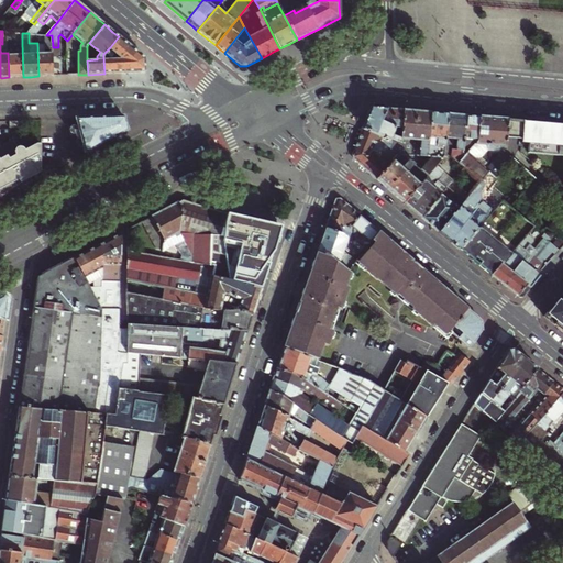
[(46,35),(45,34),(45,42),(37,43),(39,76),(46,76),(54,76),(53,57),(53,47),(52,35),(46,35)]
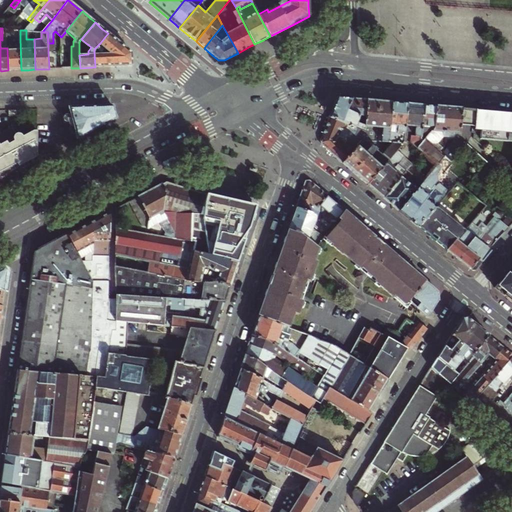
[(120,43),(108,33),(100,43),(113,54),(99,54),(99,52),(94,52),(95,67),(105,67),(132,66),(132,53),(120,43)]
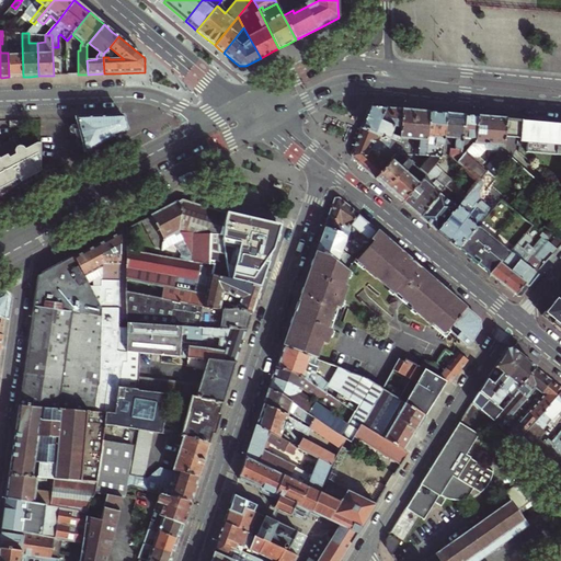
[(15,38),(8,38),(8,53),(9,77),(15,77),(23,77),(22,44),(15,44),(15,38)]
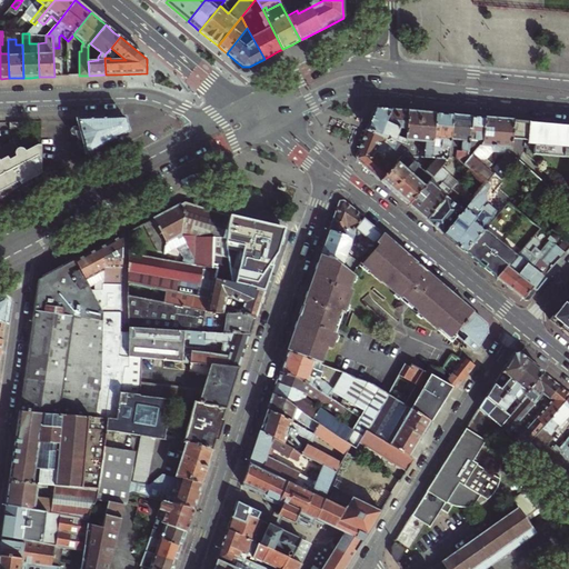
[(62,58),(53,58),(55,77),(63,77),(62,58)]
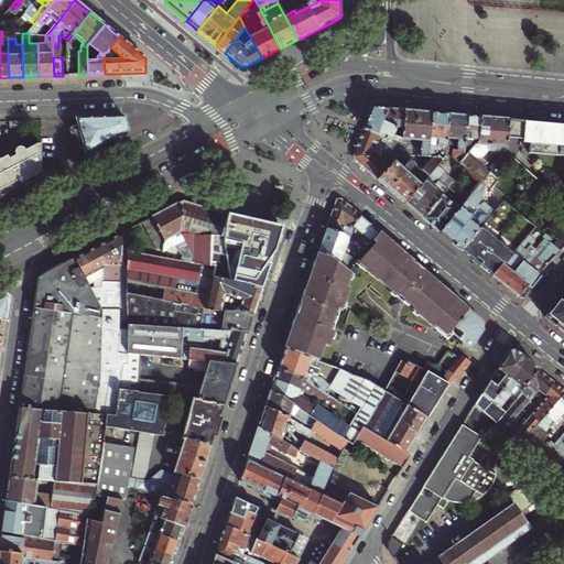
[(396,128),(390,127),(382,122),(388,109),(371,108),(368,117),(366,123),(364,129),(386,139),(390,140),(396,128)]
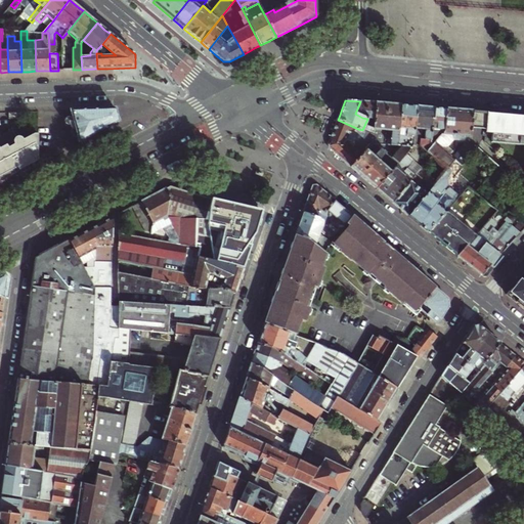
[(362,118),(367,119),(374,119),(376,102),(367,101),(360,101),(355,114),(362,118)]
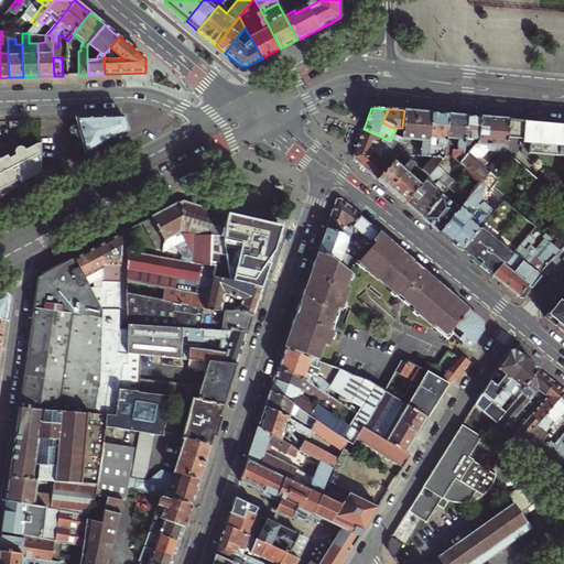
[(425,156),(427,156),(431,112),(416,111),(404,110),(402,128),(401,139),(412,140),(411,155),(418,155),(425,156)]
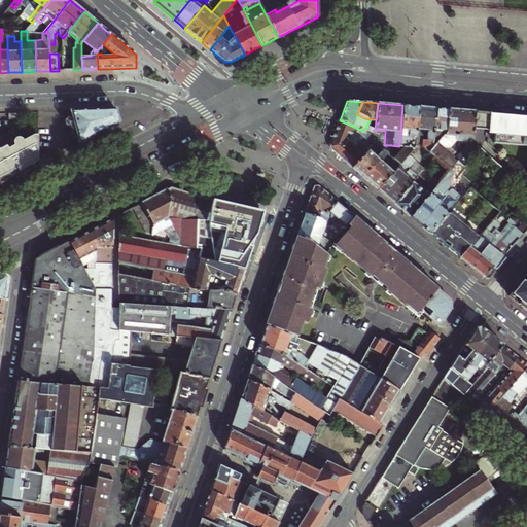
[(417,136),(419,107),(412,106),(402,105),(399,146),(410,147),(411,145),(408,145),(409,136),(417,136)]
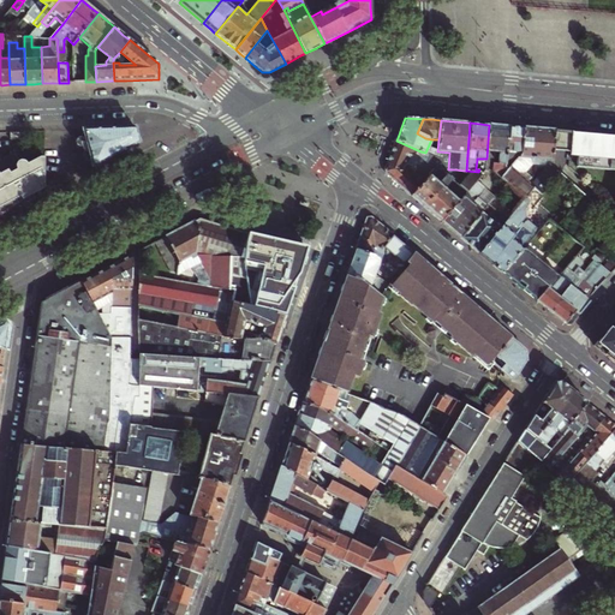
[(485,171),(483,173),(442,222),(452,230),(461,238),(488,206),(478,197),(496,175),(500,178),(508,167),(506,165),(494,163),(494,160),(495,151),(497,125),(489,125),(487,159),(485,171)]
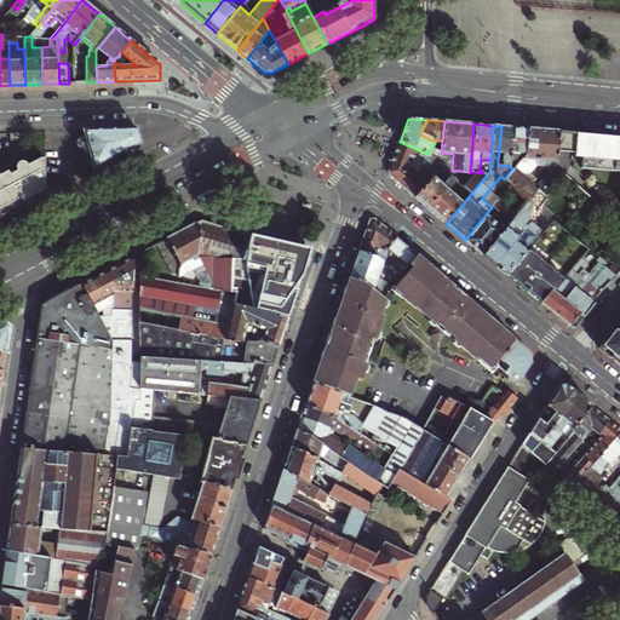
[(509,127),(501,126),(499,153),(504,153),(504,154),(503,156),(503,161),(498,161),(498,165),(510,166),(511,158),(511,154),(509,154),(510,141),(512,141),(514,127),(509,127)]
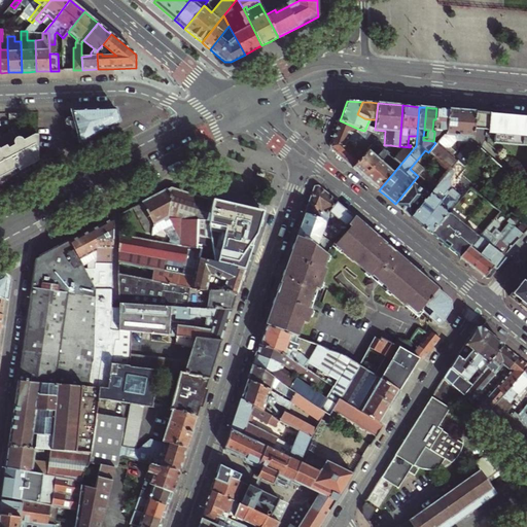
[(434,131),(434,134),(443,135),(447,131),(448,109),(443,109),(436,108),(435,119),(433,119),(432,131),(434,131)]
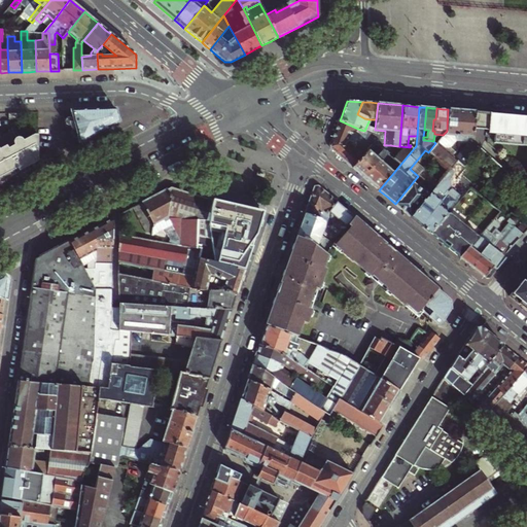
[(115,109),(70,111),(73,120),(75,129),(79,144),(89,139),(105,130),(119,123),(115,109)]
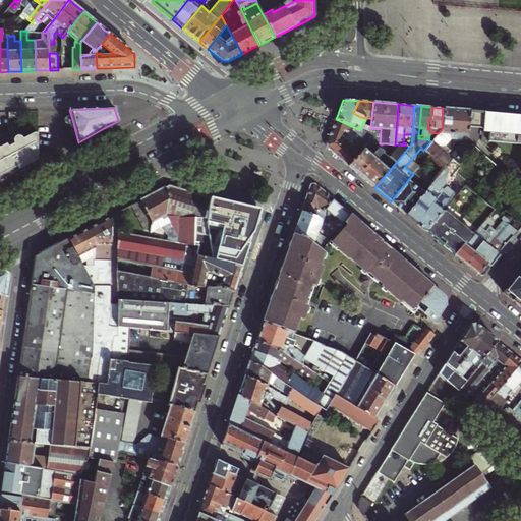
[(458,109),(443,108),(442,129),(438,133),(430,141),(423,151),(428,155),(445,168),(452,159),(458,164),(474,148),(464,138),(449,156),(438,147),(446,137),(447,134),(467,135),(468,127),(470,110),(458,109)]
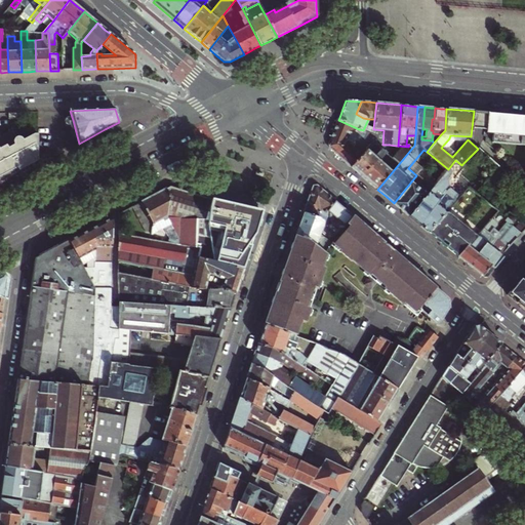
[(524,115),(515,115),(474,111),(472,128),(485,129),(485,134),(524,137),(524,115)]
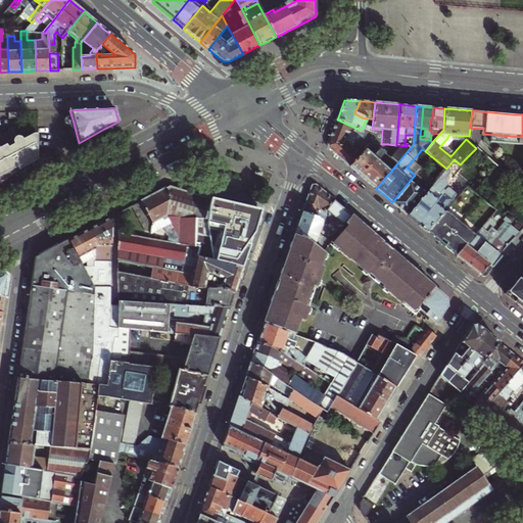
[(372,134),(372,129),(373,119),(367,119),(362,130),(365,132),(372,134)]
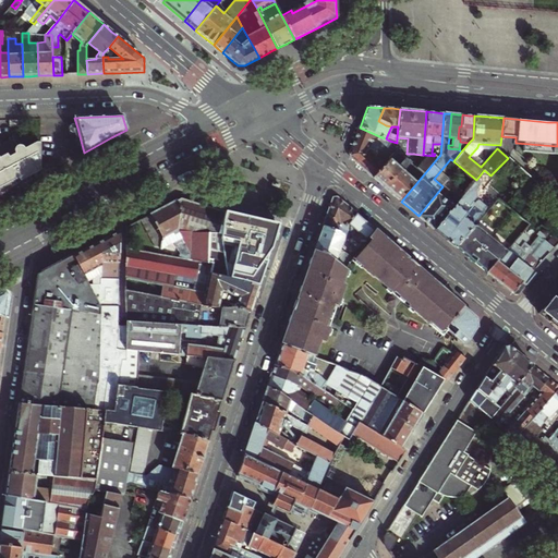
[(377,145),(381,137),(360,128),(356,136),(353,145),(375,159),(386,144),(387,145),(389,141),(386,138),(385,142),(380,147),(377,145)]
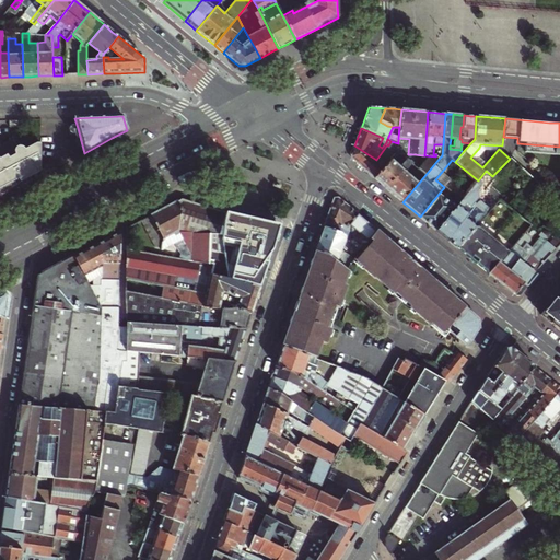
[(0,197),(10,191),(42,175),(42,139),(35,139),(23,146),(22,144),(20,143),(18,143),(15,143),(14,146),(13,147),(12,149),(13,151),(14,153),(15,154),(10,156),(8,154),(0,158),(0,197)]
